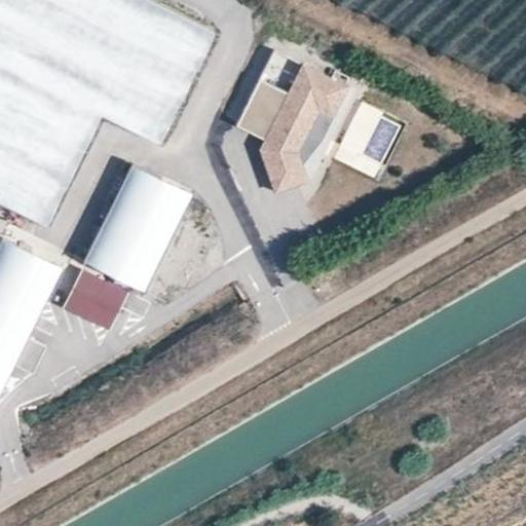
[(0,0),(0,60),(102,110),(160,139),(215,29),(156,0),(0,0)]
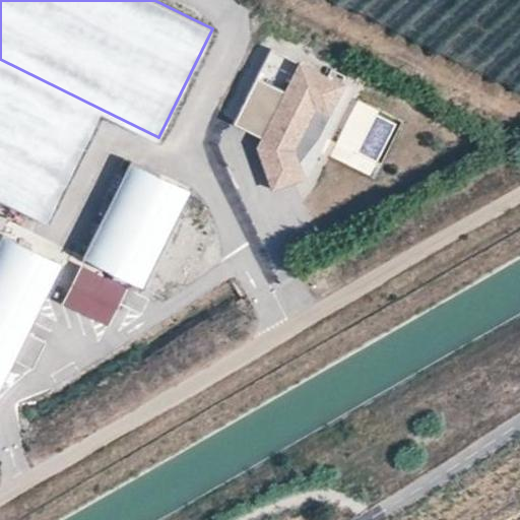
[(343,83),(270,48),(233,123),(261,137),(260,140),(267,144),(275,167),(265,170),(271,188),(298,179),(293,164),(298,161),(293,148),(314,107),(328,114),(343,83)]
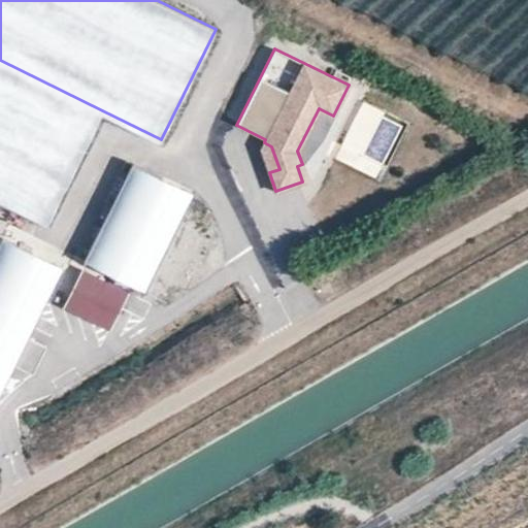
[(0,60),(0,202),(44,226),(102,110),(0,60)]
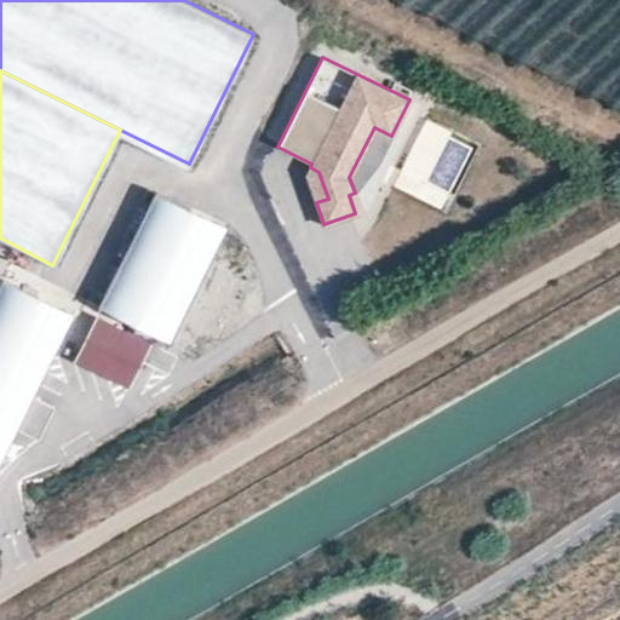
[(328,199),(319,172),(310,167),(306,174),(316,202),(328,199)]
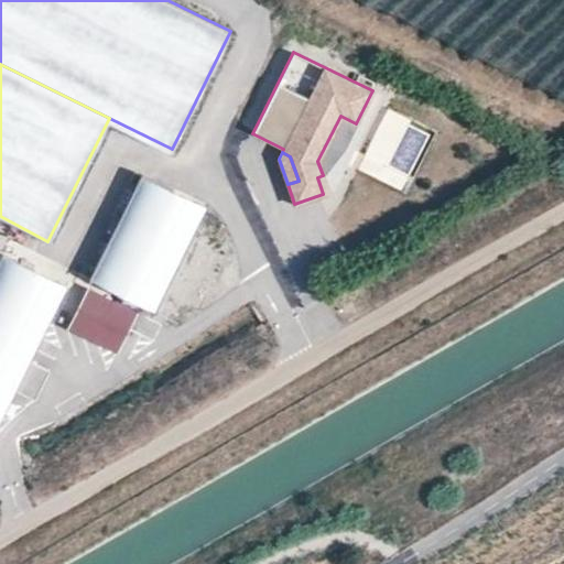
[(153,312),(205,208),(142,176),(90,281),(153,312)]
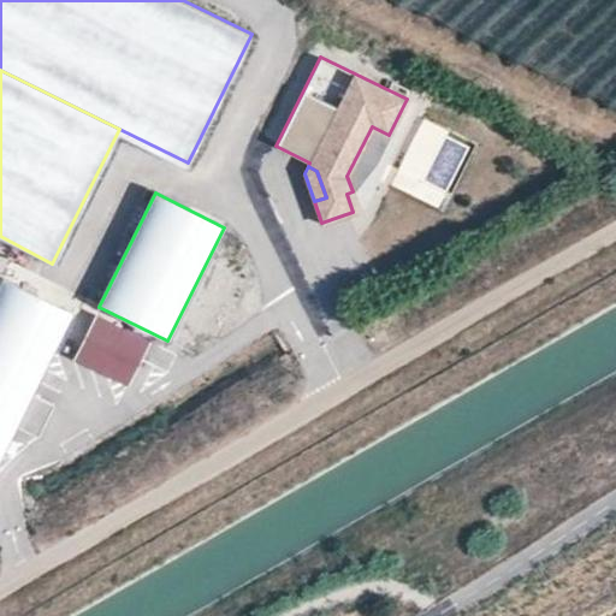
[(0,457),(72,313),(3,278),(0,282),(0,457)]
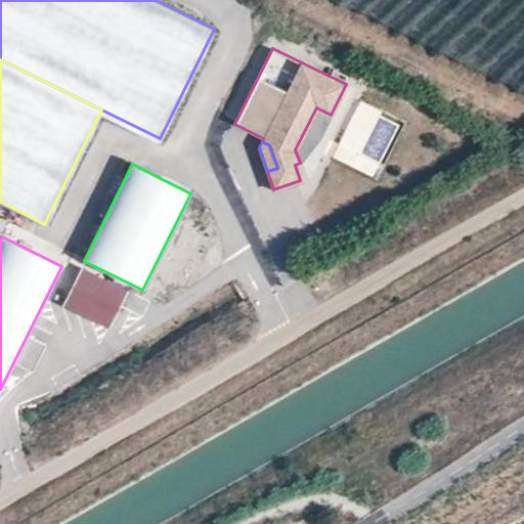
[(108,330),(127,293),(81,269),(62,306),(108,330)]
